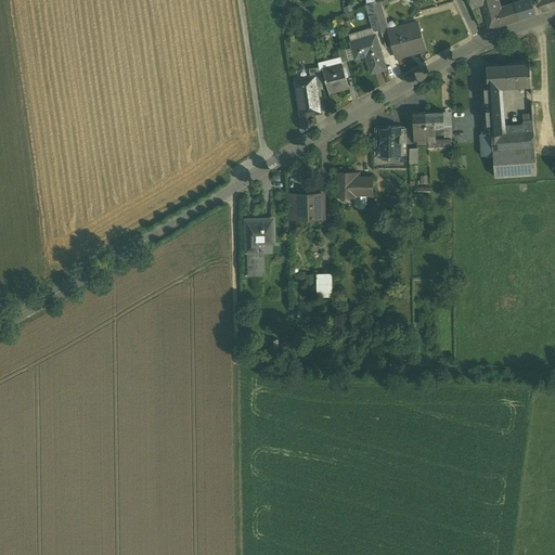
[(515,7),(499,12),(494,0),(491,0),(482,3),(487,22),(489,28),(502,25),(519,20),(515,7)]
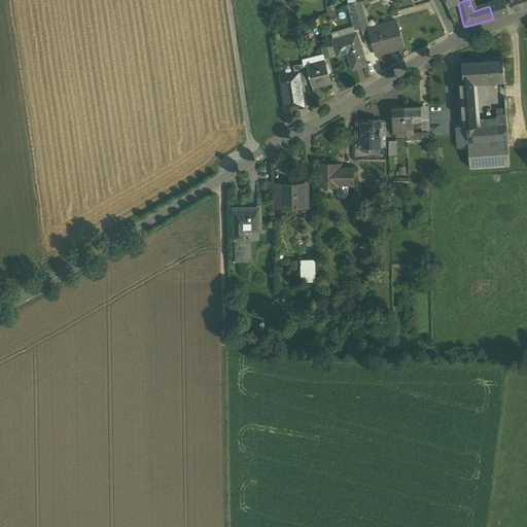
[(497,0),(492,2),(488,3),(489,6),(493,19),(508,13),(503,0),(497,0)]
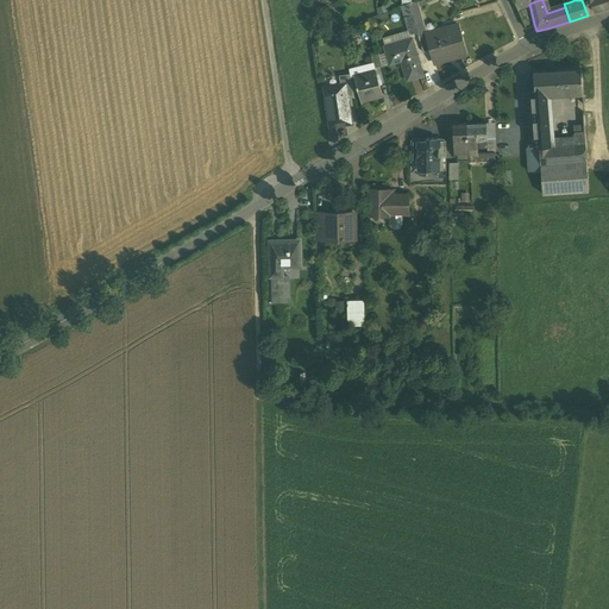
[(608,0),(590,0),(594,13),(608,7),(608,0)]
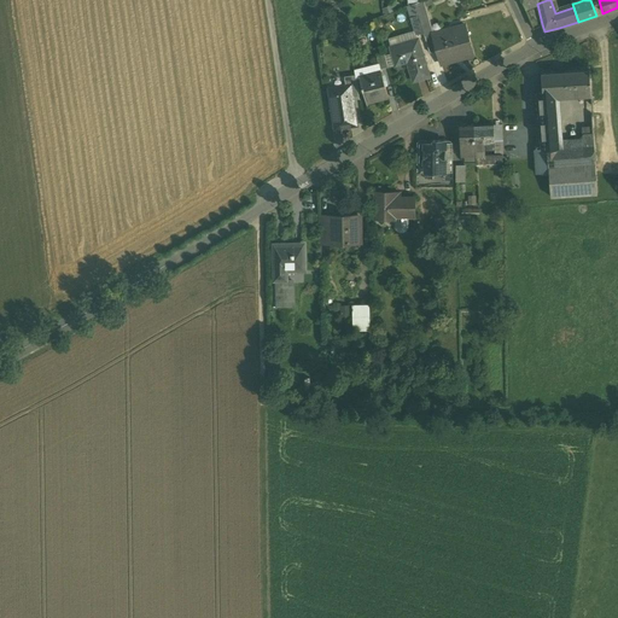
[(537,4),(526,9),(535,28),(542,24),(537,4)]
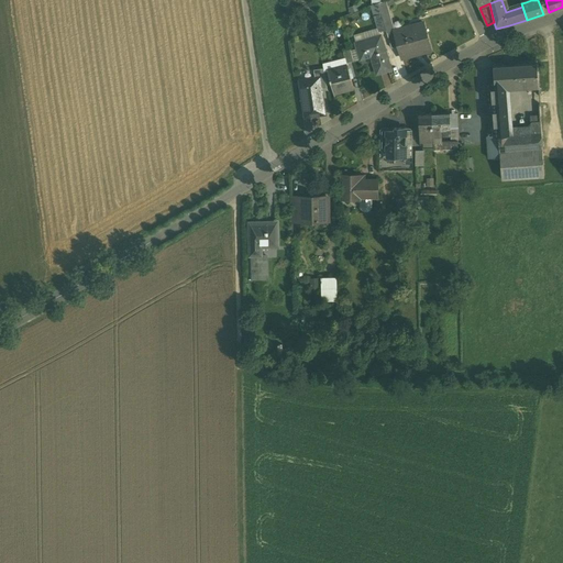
[(382,13),(374,15),(378,32),(386,30),(382,13)]
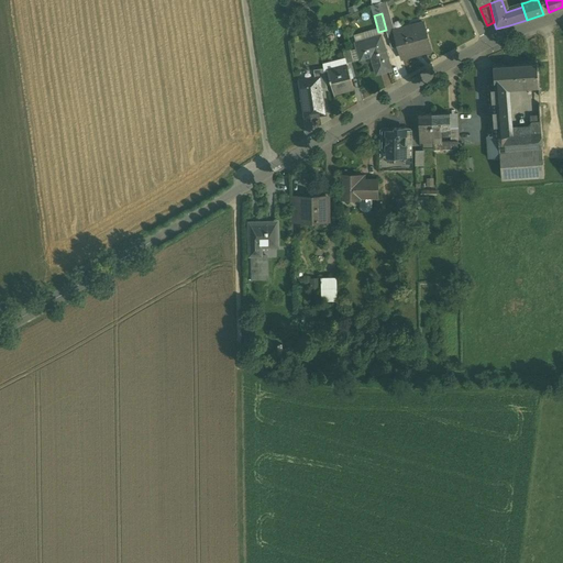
[(423,22),(394,31),(398,46),(401,58),(431,51),(423,22)]
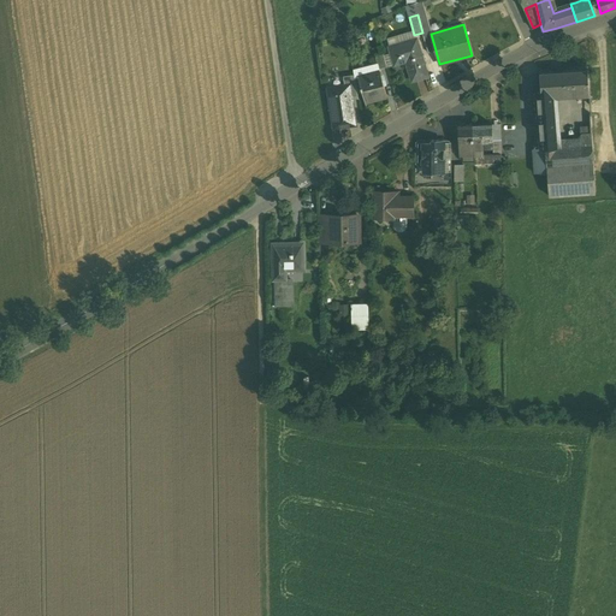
[(431,34),(424,36),(428,53),(436,51),(431,34)]
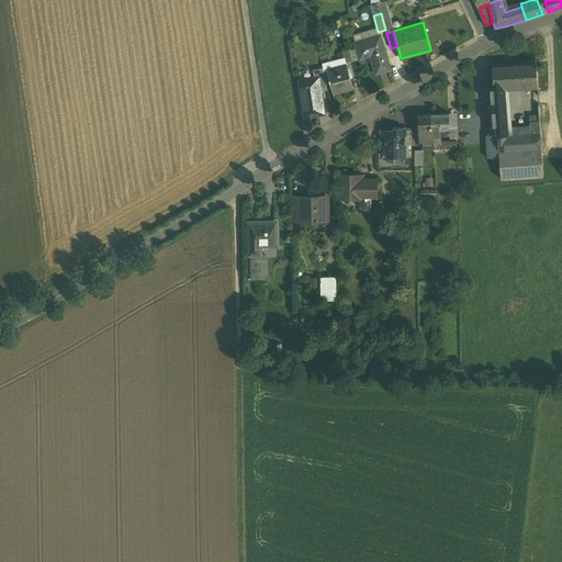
[(380,35),(357,42),(359,49),(357,51),(360,59),(372,56),(378,75),(391,70),(380,35)]
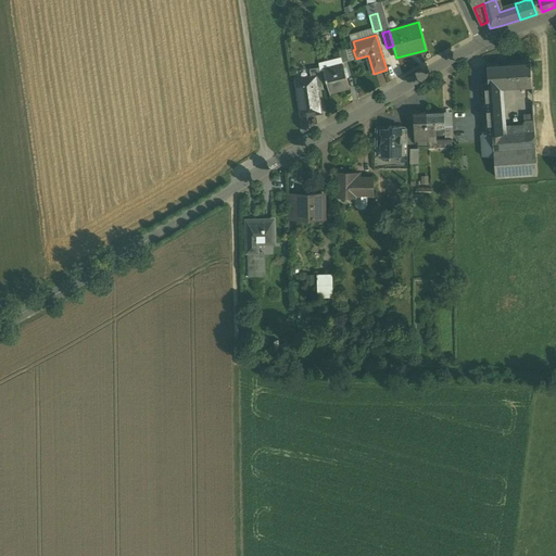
[(346,50),(350,60),(355,58),(352,48),(346,50)]
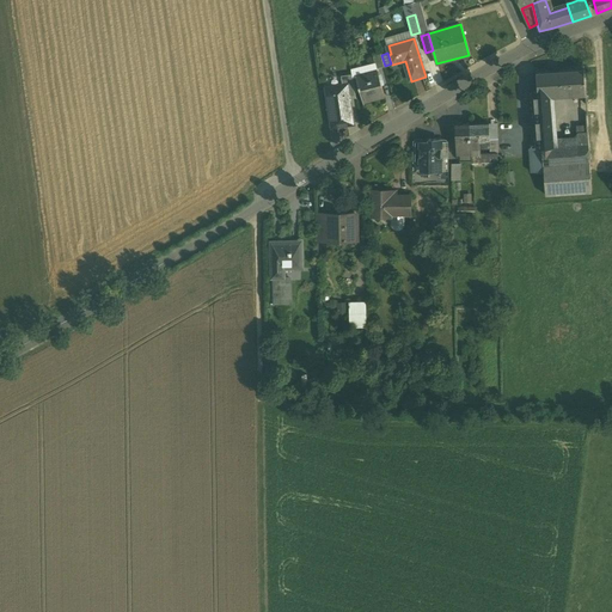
[(381,55),(373,56),(377,69),(384,67),(381,55)]
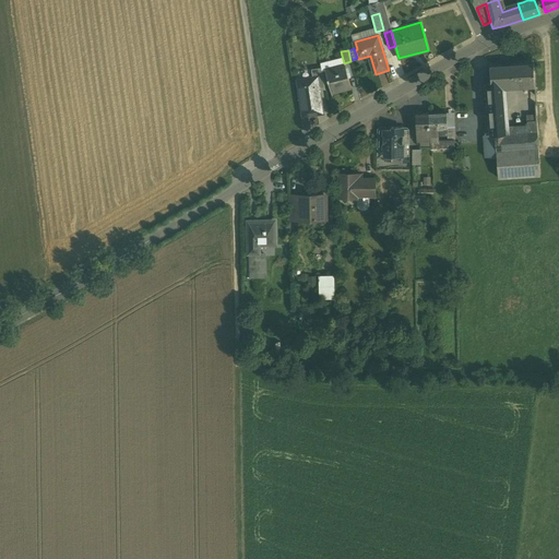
[(534,63),(510,66),(511,85),(535,84),(534,63)]
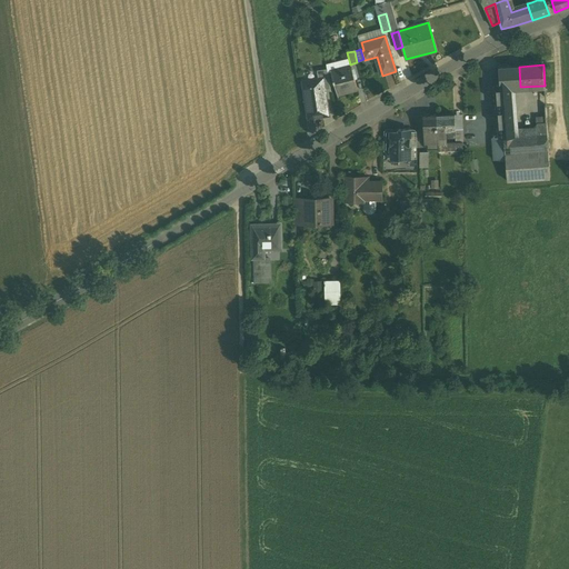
[(351,66),(331,71),(333,82),(335,82),(337,92),(346,90),(347,92),(357,89),(351,66)]
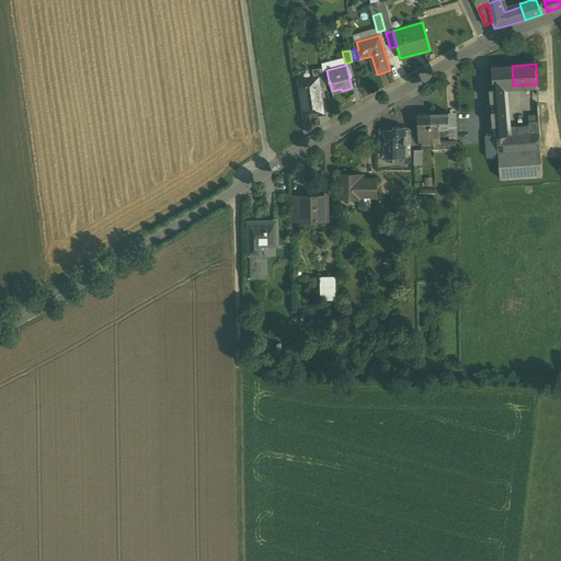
[(512,66),(492,67),(493,87),(504,87),(513,86),(512,66)]
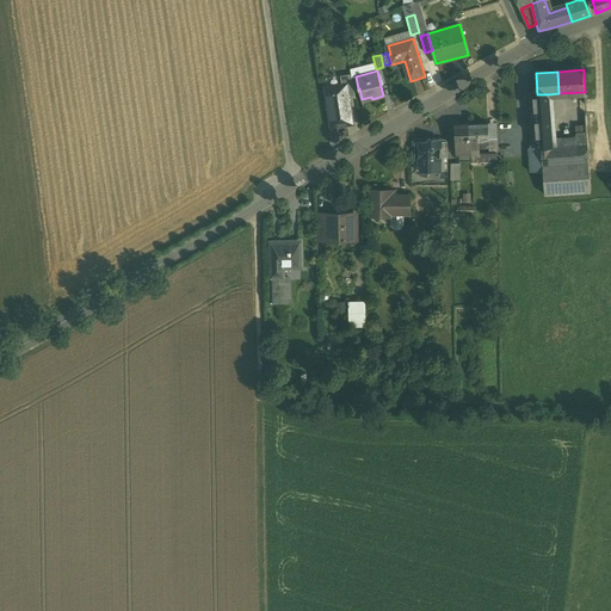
[(351,74),(340,75),(343,86),(346,86),(347,97),(355,96),(351,74)]
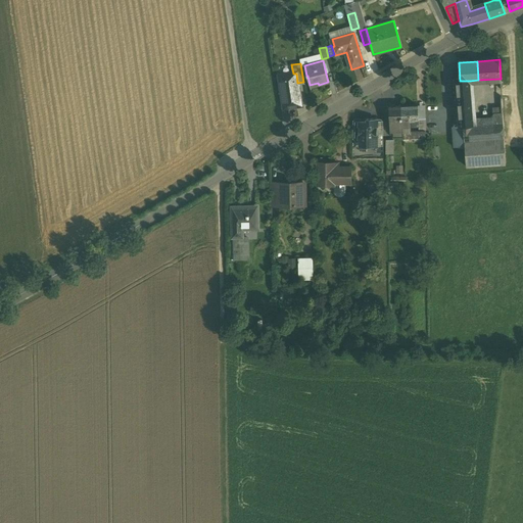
[(293,74),(286,75),(286,79),(285,81),(280,82),(284,108),(297,106),(296,103),(300,103),(297,83),(296,74),(293,74)]
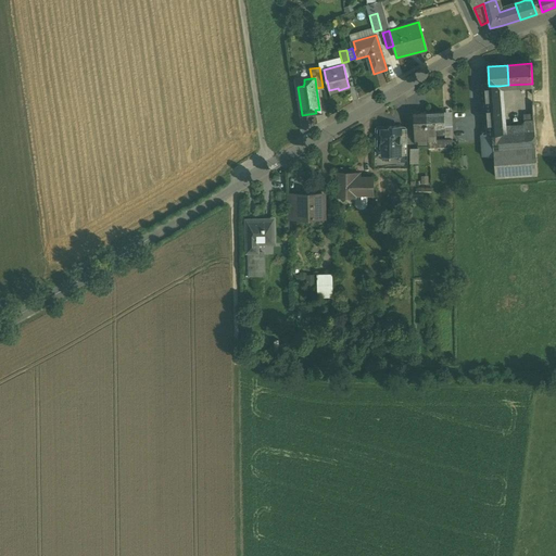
[(500,86),(489,86),(484,86),(485,95),(488,126),(489,135),(493,134),(493,133),(503,133),(500,86)]
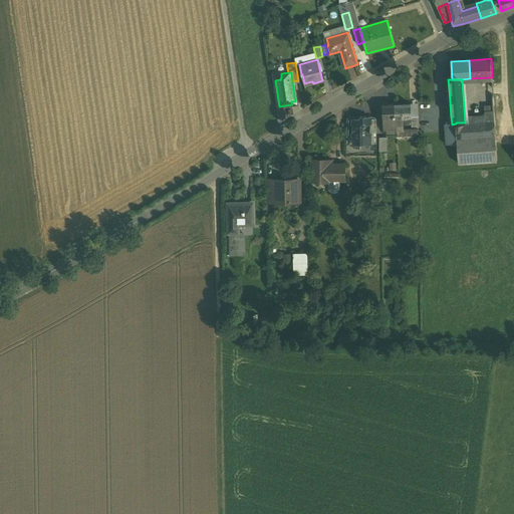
[(411,103),(395,104),(396,118),(412,117),(411,111),(411,103)]
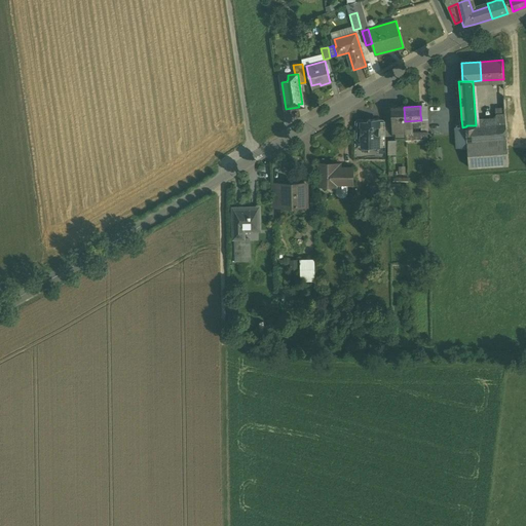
[(404,107),(391,108),(392,133),(405,132),(405,121),(404,107)]
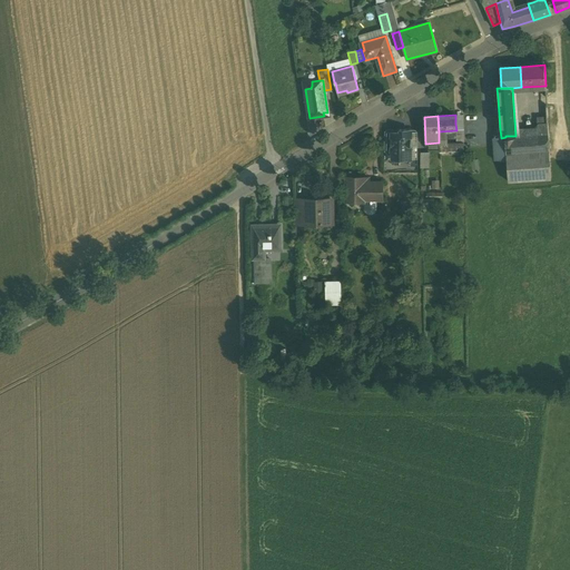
[(547,125),(539,125),(538,126),(537,128),(537,134),(548,134),(547,125)]
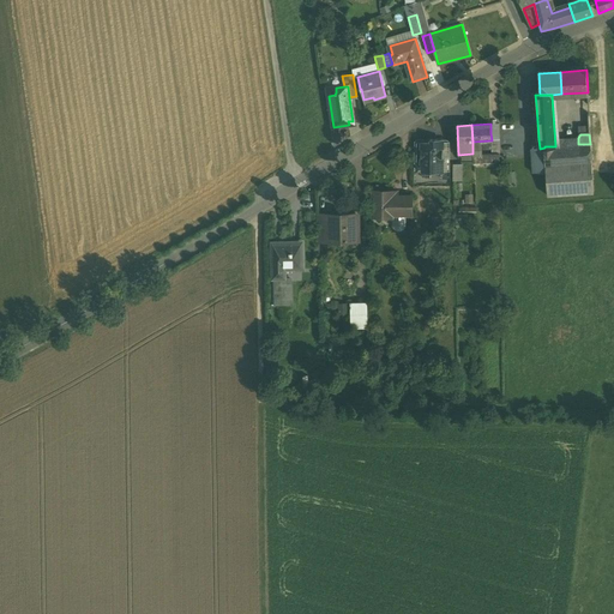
[(443,140),(429,140),(429,143),(422,143),(421,163),(421,164),(429,164),(429,174),(443,174),(443,160),(443,140)]
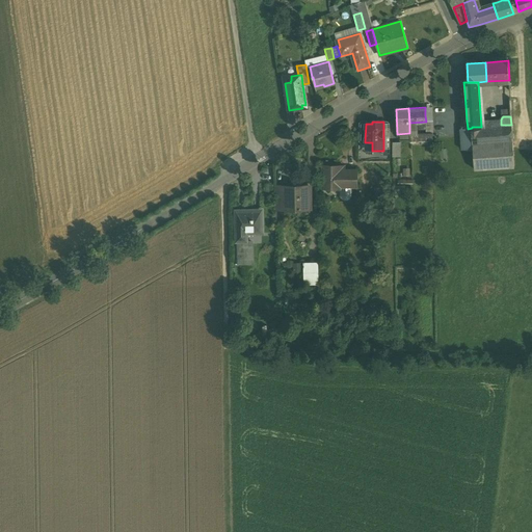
[(501,125),(498,126),(500,141),(512,140),(511,125),(501,125)]
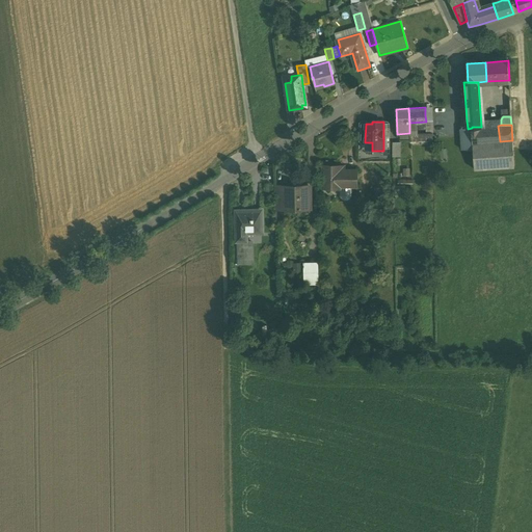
[(481,127),(472,127),(472,128),(473,143),(500,141),(498,126),(481,127)]
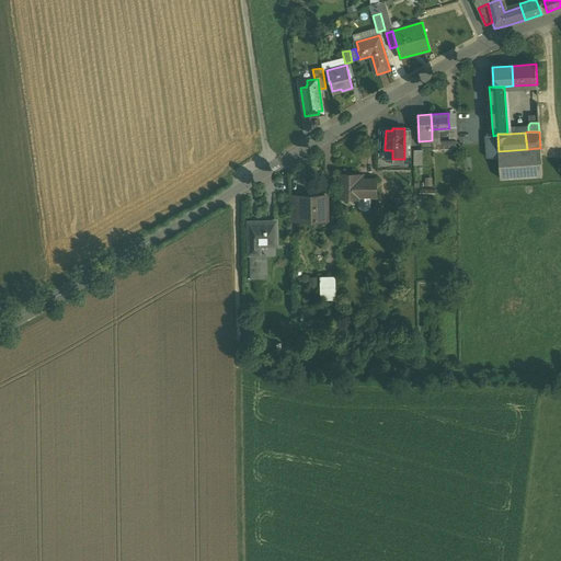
[(527,149),(499,151),(501,179),(542,176),(540,148),(527,149)]
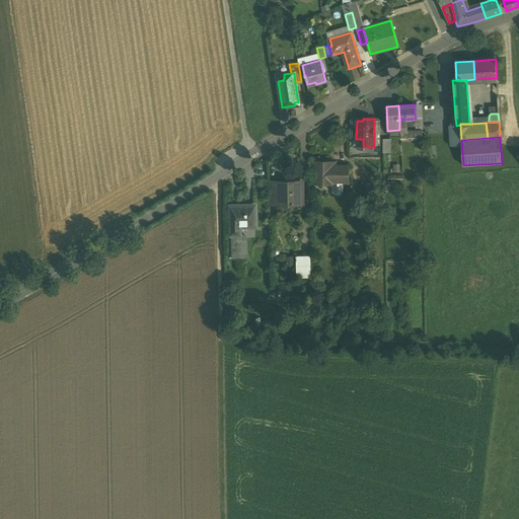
[(391,152),(390,138),(383,138),(383,153),(391,152)]
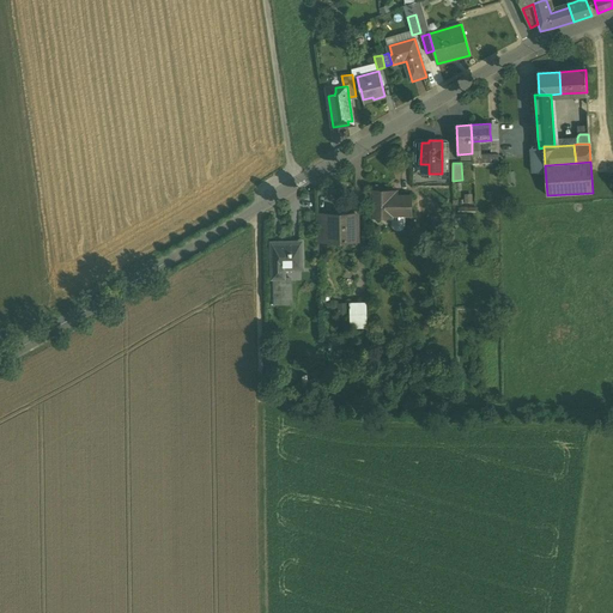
[(392,192),(372,192),(372,217),(392,217),(392,214),(405,214),(411,214),(411,196),(392,196),(392,192)]
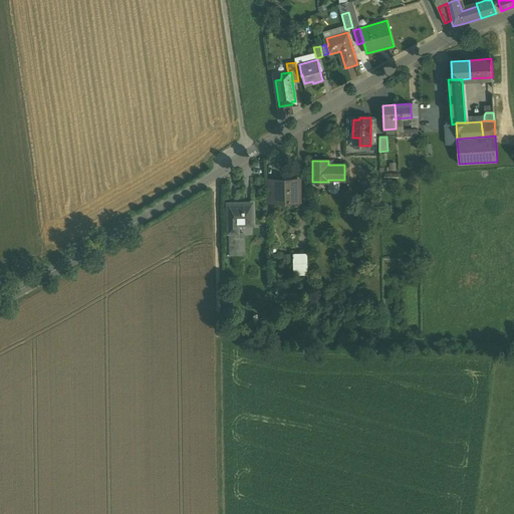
[(298,180),(266,180),(267,202),(300,202),(300,189),(299,189),(298,180)]
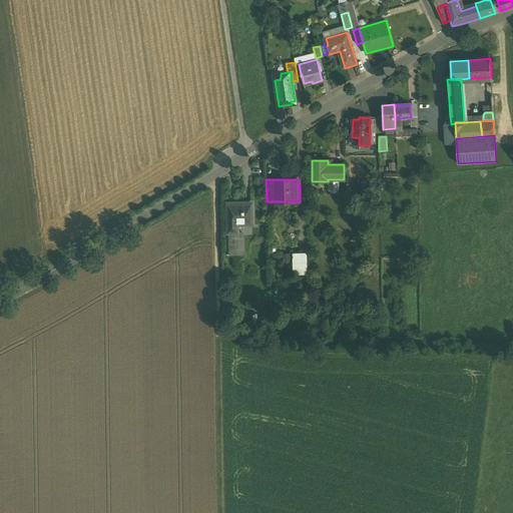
[(339,179),(328,179),(328,181),(328,189),(329,191),(332,193),(335,193),(338,192),(339,189),(339,179)]
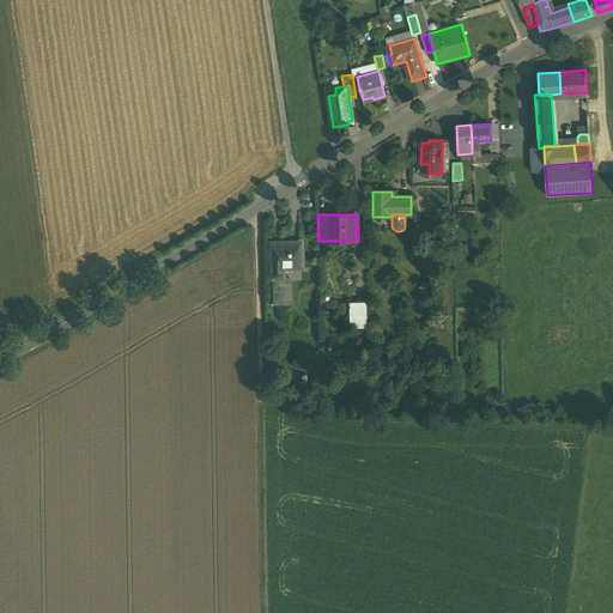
[(442,217),(431,217),(431,232),(442,232),(442,217)]
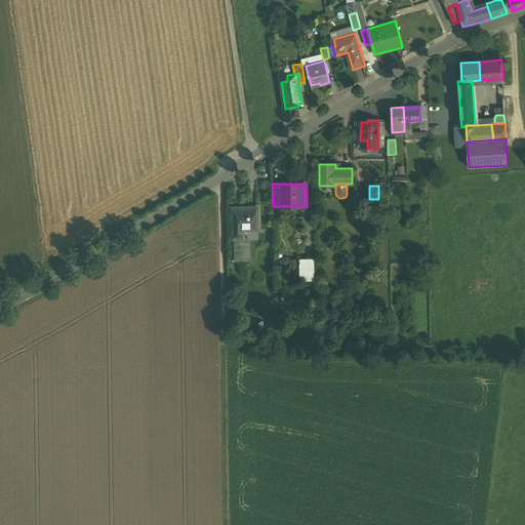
[(257,207),(233,208),(233,238),(243,238),(243,231),(257,231),(257,207)]
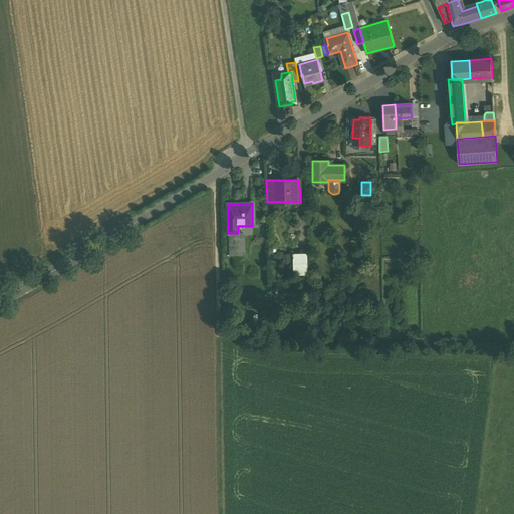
[(307,254),(293,255),(294,277),(308,276),(307,254)]
